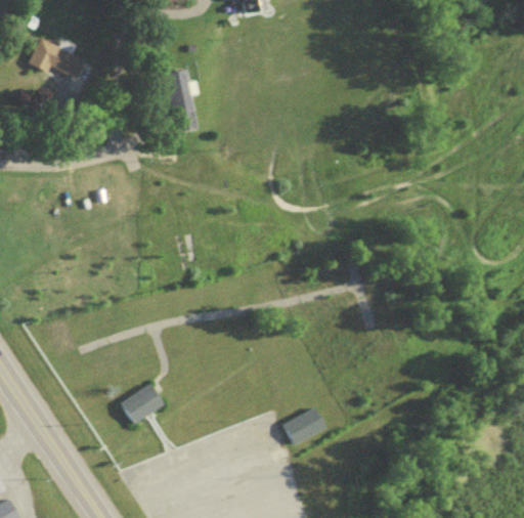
[(232,0),(235,15),(270,9),(268,0),(232,0)]
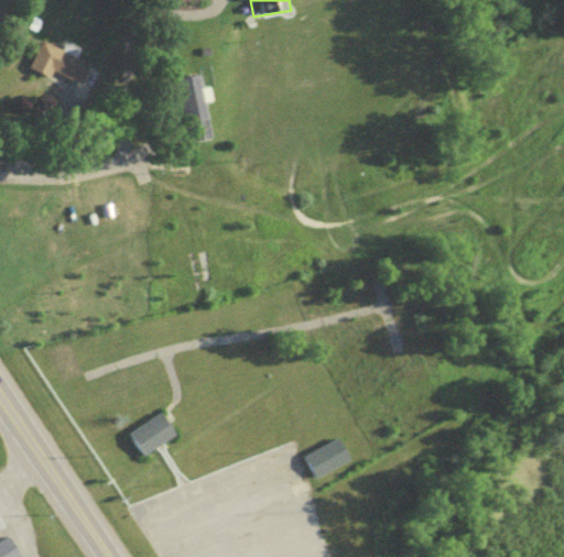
[(53,72),(83,83),(90,62),(76,57),(80,46),(66,41),(64,48),(42,40),(31,67),(52,76),(53,72)]
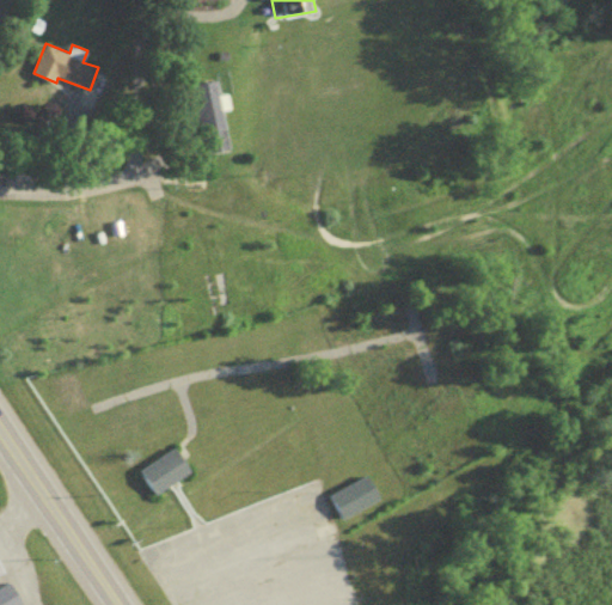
[(208,153),(232,148),(219,80),(195,84),(208,153)]
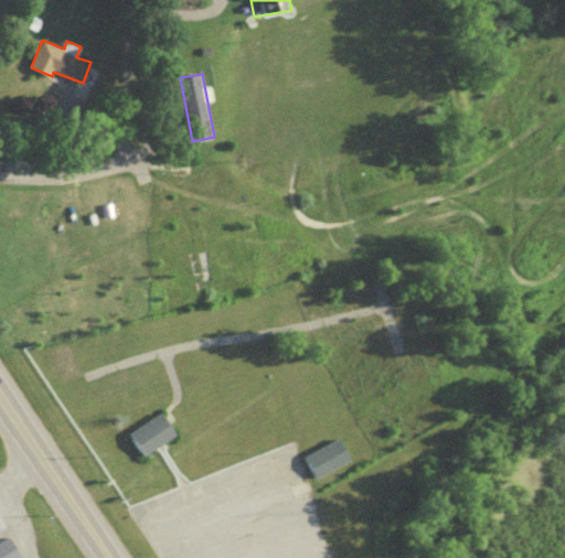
[(128,435),(144,457),(177,433),(161,411),(128,435)]
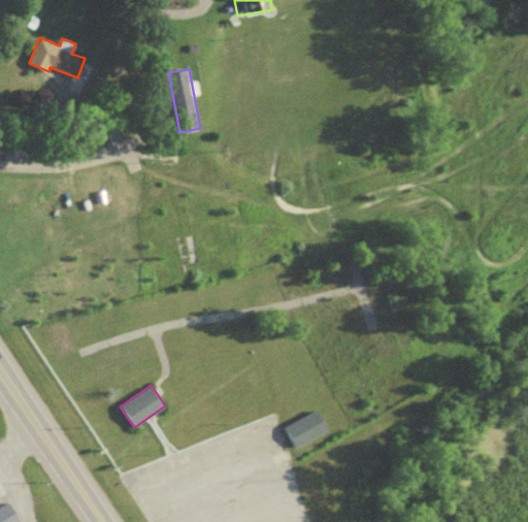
[(328,428),(315,409),(284,429),(297,449),(328,428)]
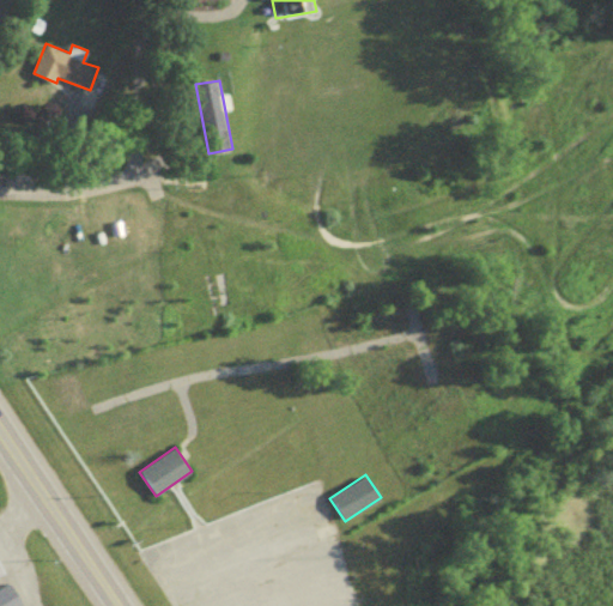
All buildings are outlined.
